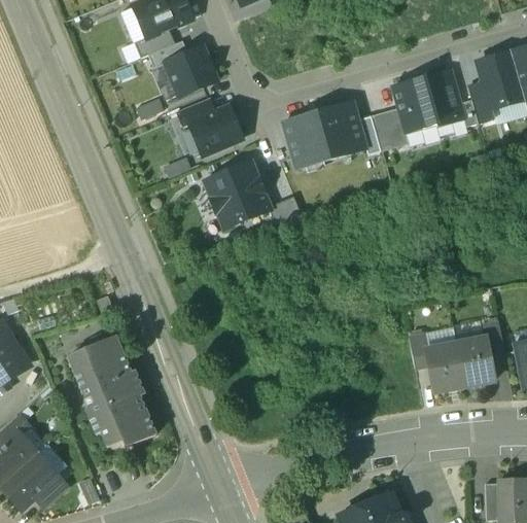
[(146,0),(132,6),(146,38),(168,29),(190,19),(182,0),(146,0)]
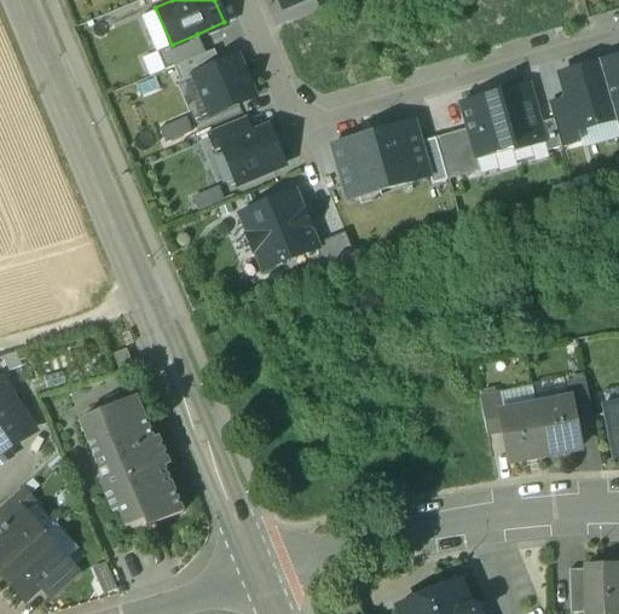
[(204,51),(197,34),(172,45),(157,51),(165,68),(173,64),(204,51)]
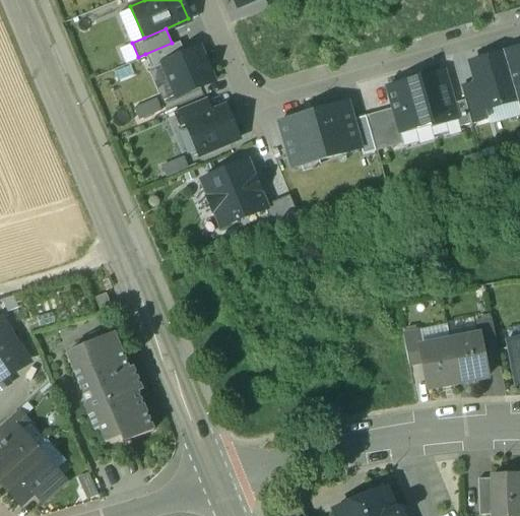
[(172,43),(145,54),(150,66),(161,61),(184,52),(178,40),(172,43)]
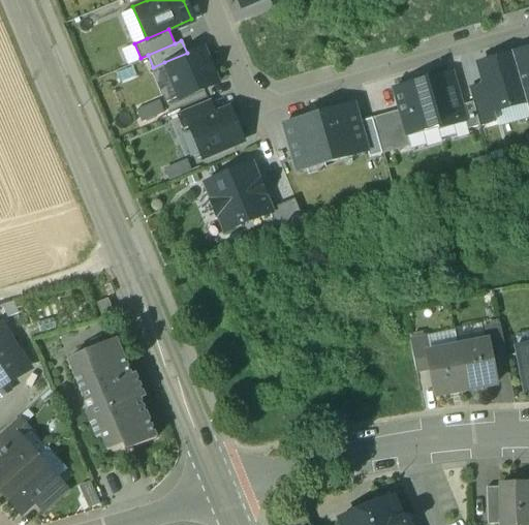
[(187,53),(164,62),(179,97),(217,81),(203,47),(187,53)]
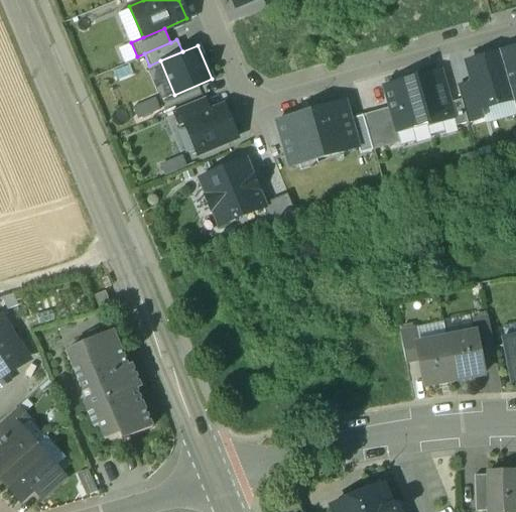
[(515,45),(500,50),(512,98),(515,96),(515,45)]
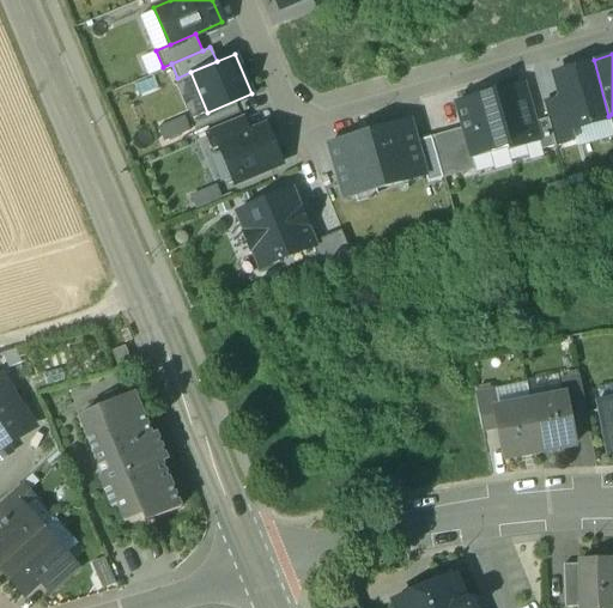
[(569,127),(608,116),(594,60),(554,71),(560,96),(569,127)]
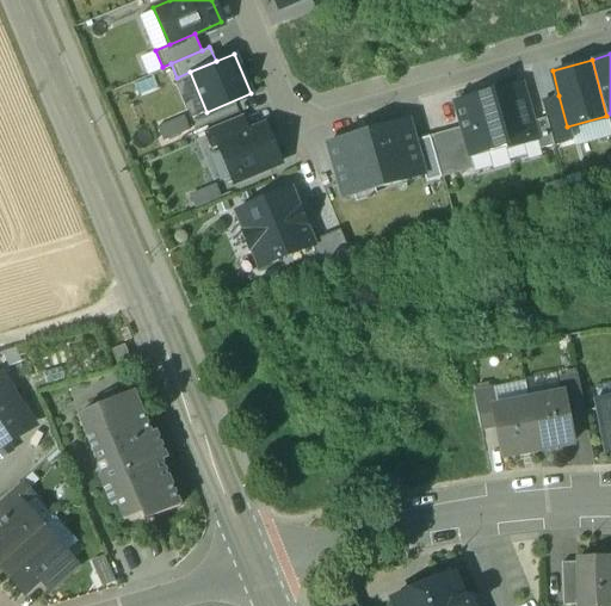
[(461,124),(470,155),(537,137),(532,119),(522,80),(455,99),(461,124)]
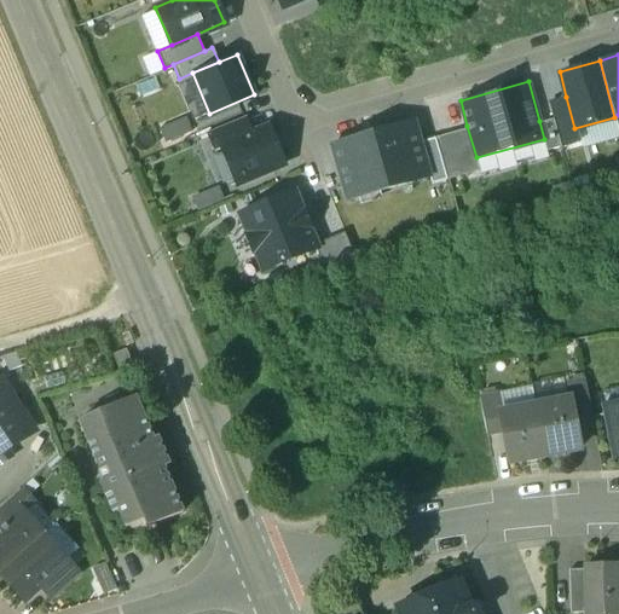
[(578,138),(574,128),(566,97),(549,102),(554,117),(561,143),(578,138)]
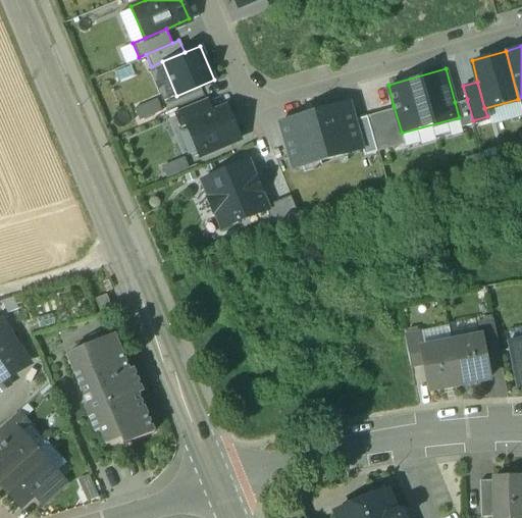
[(173,111),(180,125),(188,122),(212,111),(206,97),(173,111)]
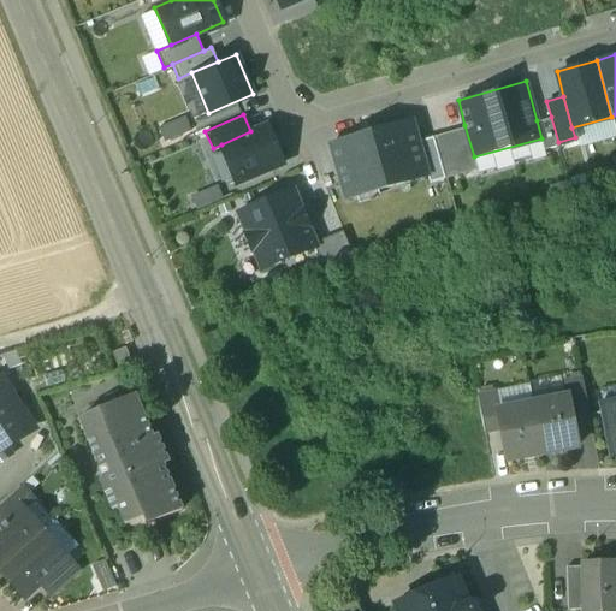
[(544,146),(558,142),(551,117),(537,120),(542,138),(544,146)]
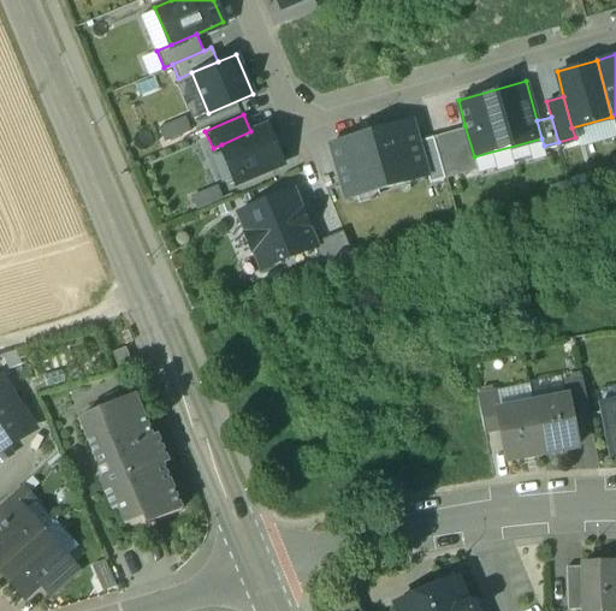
[(348,196),(426,175),(416,140),(412,122),(332,143),(348,196)]
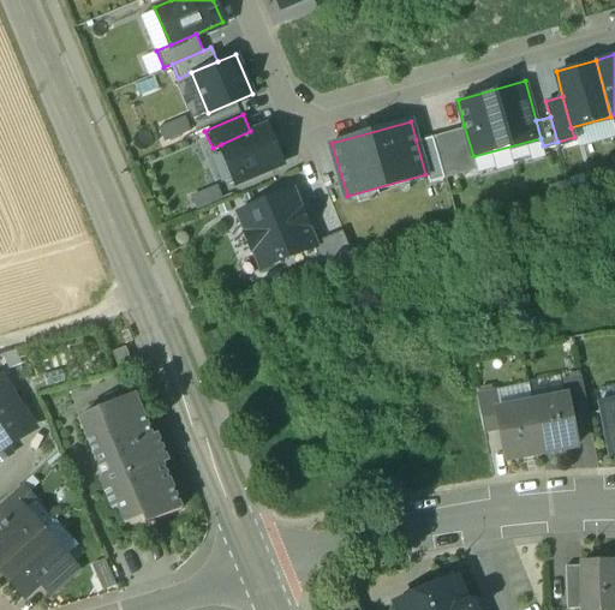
[(221,144),(238,180),(281,161),(264,125),(250,131),(221,144)]
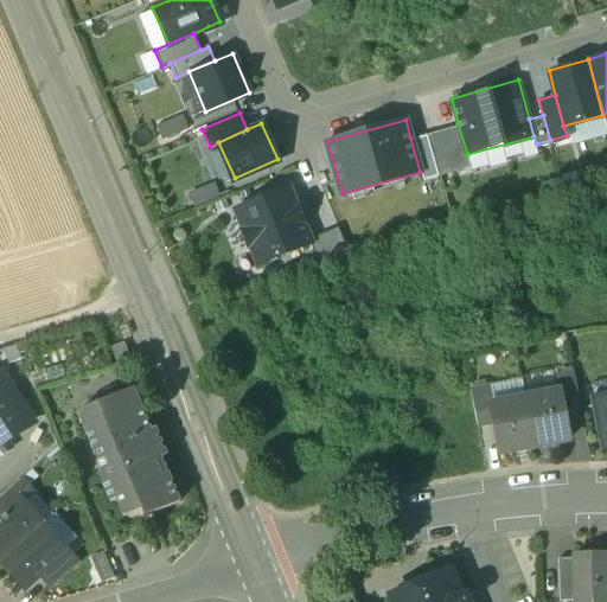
[(467,154),(458,123),(427,133),(438,173),(470,164),(467,154)]
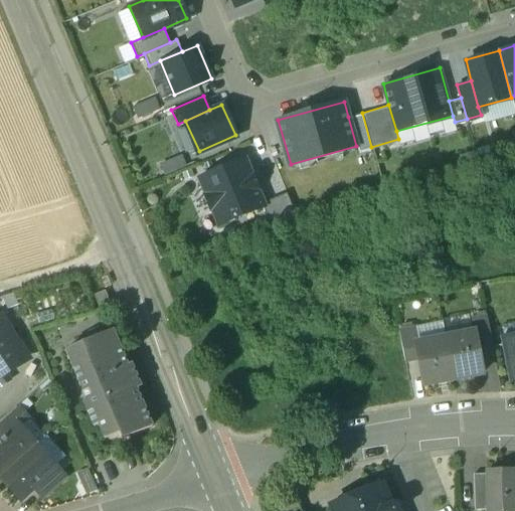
[(371,147),(362,113),(348,117),(356,146),(358,151),(371,147)]
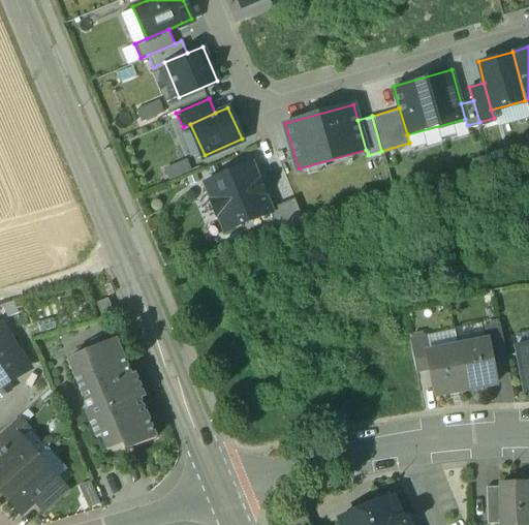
[(218,212),(224,228),(271,211),(270,208),(252,163),(206,182),(213,198),(211,199),(216,213),(218,212)]
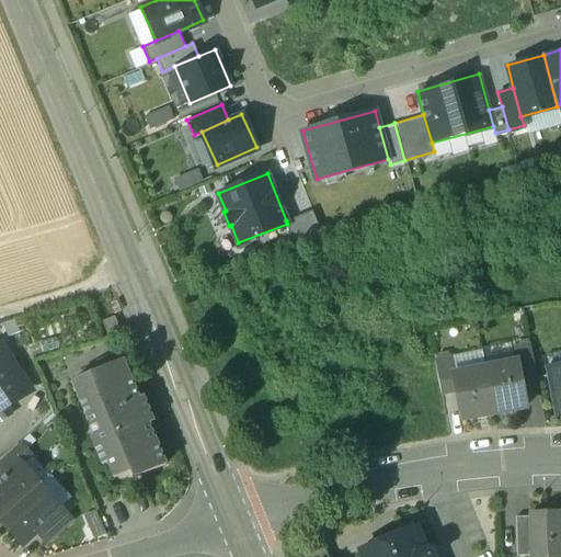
[(312,209),(286,220),(287,224),(296,245),(323,237),(312,209)]
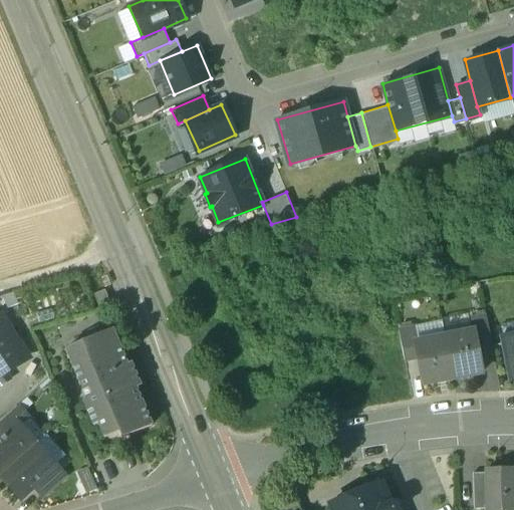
[(485,313),(468,316),(470,324),(471,328),(472,328),(476,350),(478,349),(478,350),(492,347),(485,313)]
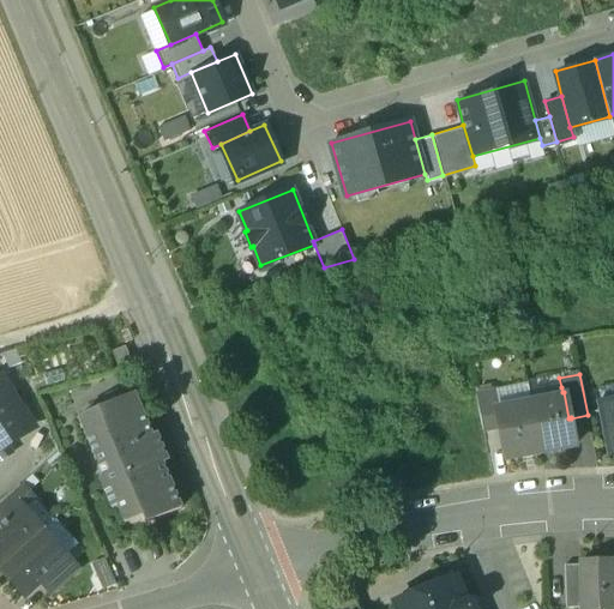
[(0,379),(0,445),(31,424),(2,380),(0,379)]
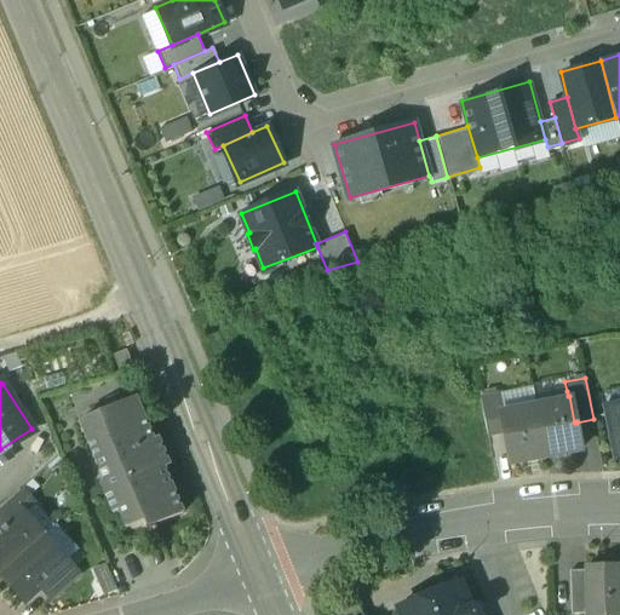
[(122,390),(107,396),(101,409),(79,419),(99,469),(107,466),(109,473),(103,476),(101,482),(112,510),(118,507),(125,524),(142,517),(145,526),(182,510),(164,465),(168,463),(158,436),(153,437),(136,395),(122,390)]
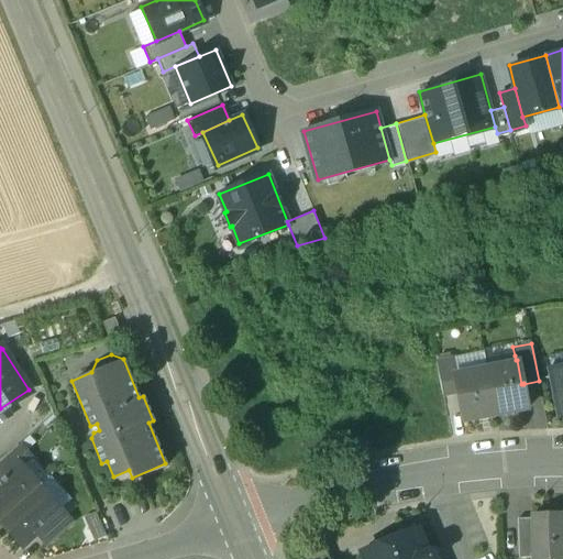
[(451,355),(435,359),(442,394),(449,392),(456,391),(453,373),(454,372),(451,355)]
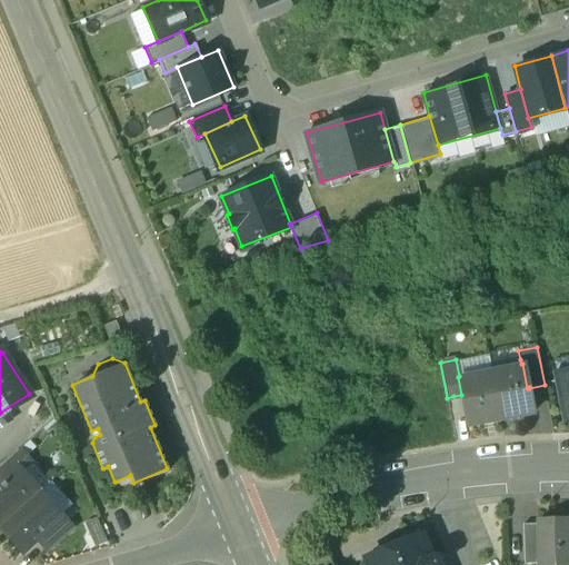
[(505,363),(502,368),(491,370),(500,417),(531,412),(533,408),(529,388),(529,387),(527,388),(522,364),(521,364),(520,359),(505,363)]
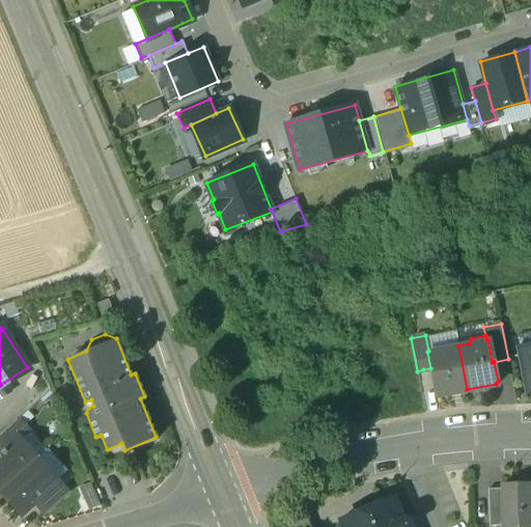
[(428,351),(427,352),(430,368),(436,395),(467,389),(458,345),(428,351)]
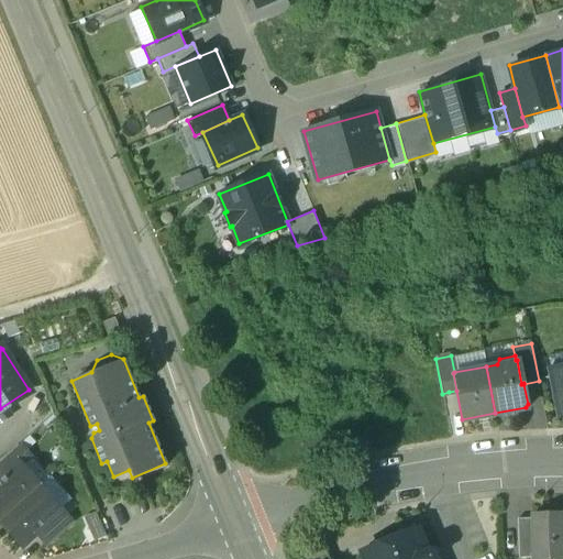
[(562,366),(550,370),(559,415),(562,413),(562,366)]
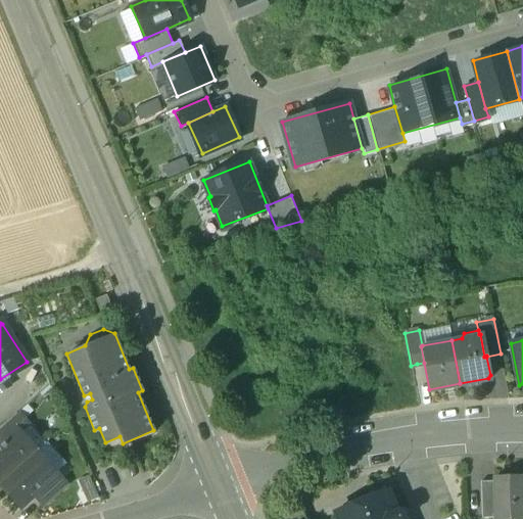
[(17,411),(0,425),(0,439),(2,442),(17,428),(18,430),(28,422),(17,411)]
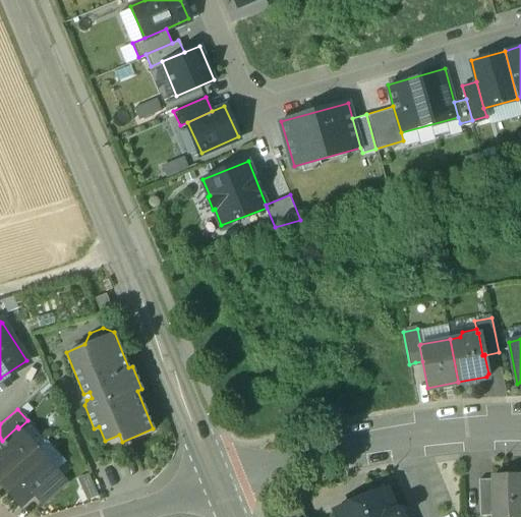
[(2,441),(0,442),(0,478),(36,447),(18,428),(17,426),(2,441)]
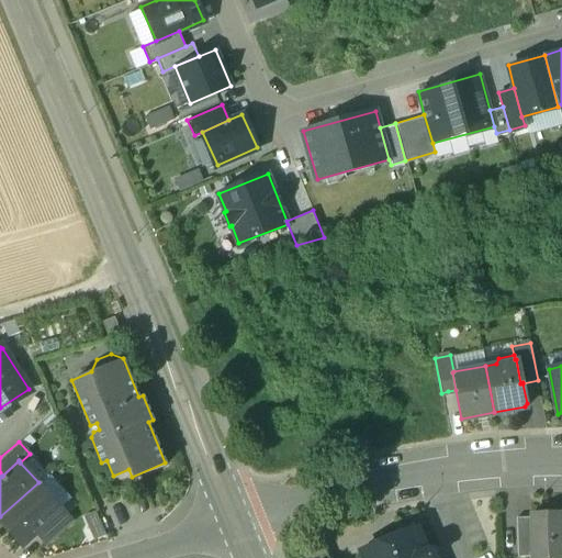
[(38,482),(0,516),(0,519),(21,543),(35,529),(60,508),(38,482)]
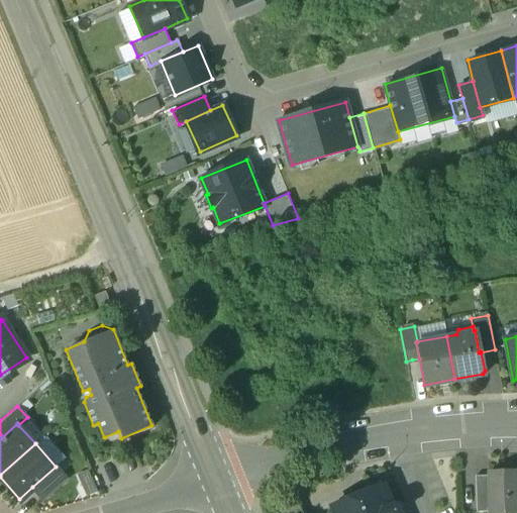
[(56,467),(32,487),(42,497),(65,477),(56,467)]
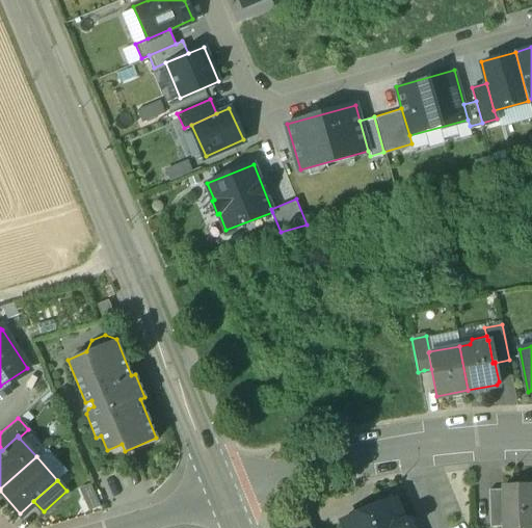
[(531,493),(531,484),(502,485),(502,487),(503,525),(503,527),(531,525),(531,493)]
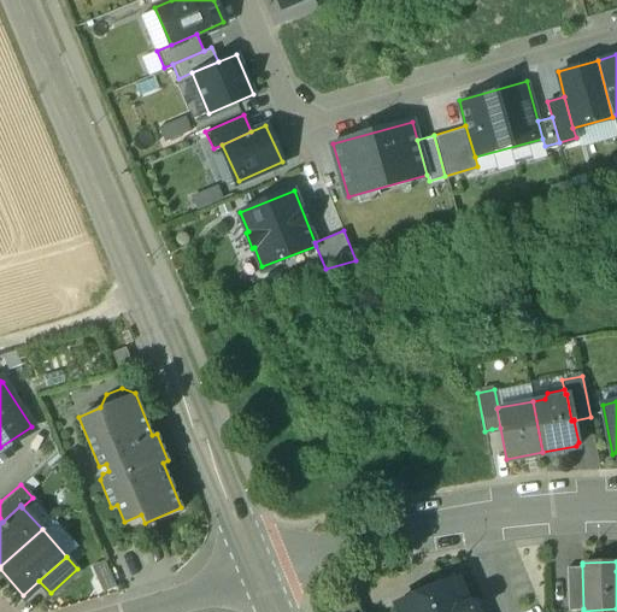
[(582,565),(566,565),(568,610),(583,608),(582,565)]
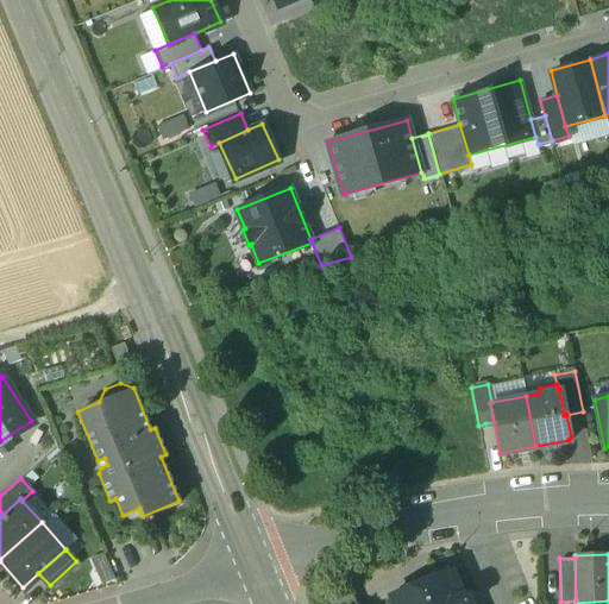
[(471,603),(472,602),(470,595),(464,593),(462,595),(451,570),(389,596),(393,603),(471,603)]
